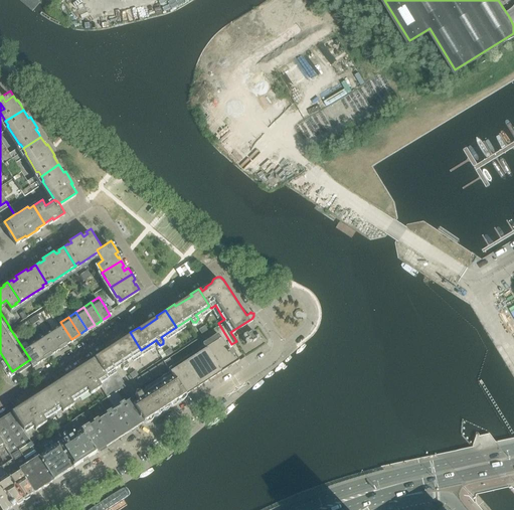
[(71,339),(60,322),(53,327),(64,344),(71,339)]
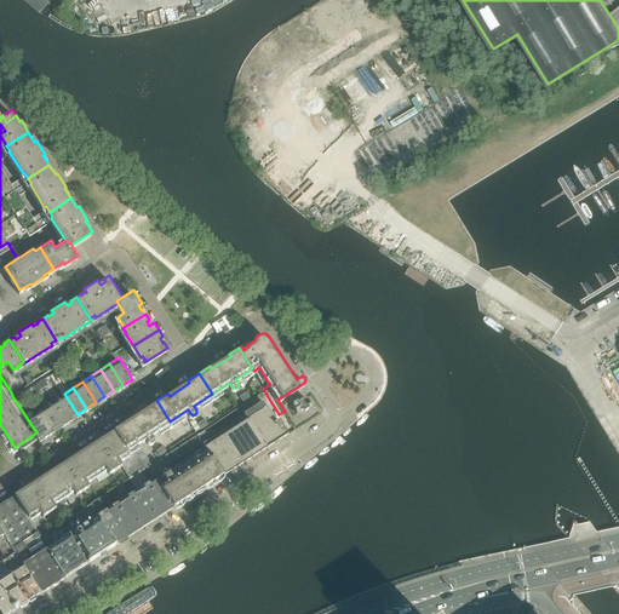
[(78,414),(64,394),(55,400),(68,420),(78,414)]
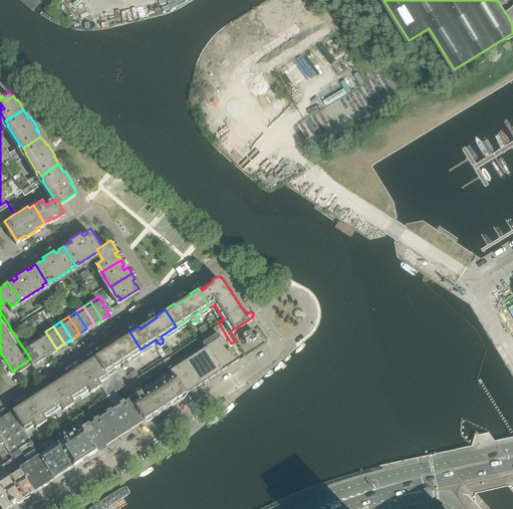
[(259,335),(260,332),(258,332),(255,327),(252,327),(247,330),(246,330),(242,332),(246,339),(250,337),(253,337),(257,335),(259,335)]
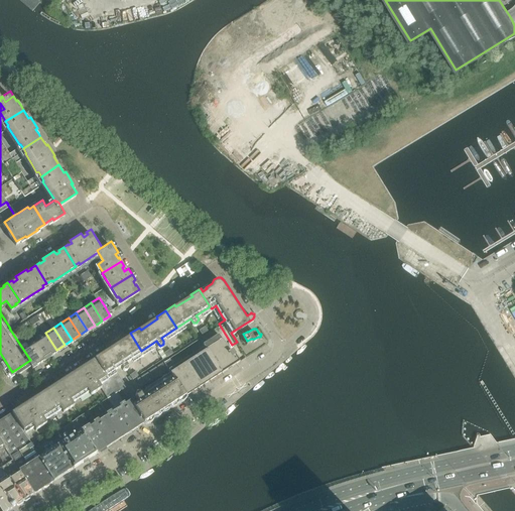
[(186,393),(240,358),(232,347),(230,348),(219,332),(202,343),(203,344),(168,366),(170,369),(175,376),(186,393)]
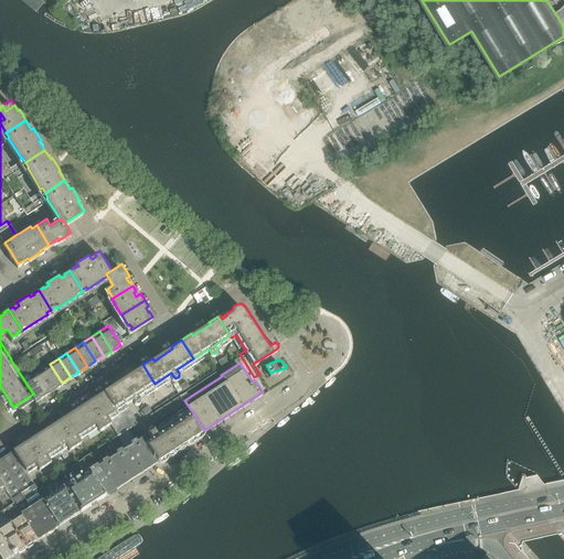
[(62,383),(50,364),(41,369),(53,388),(62,383)]
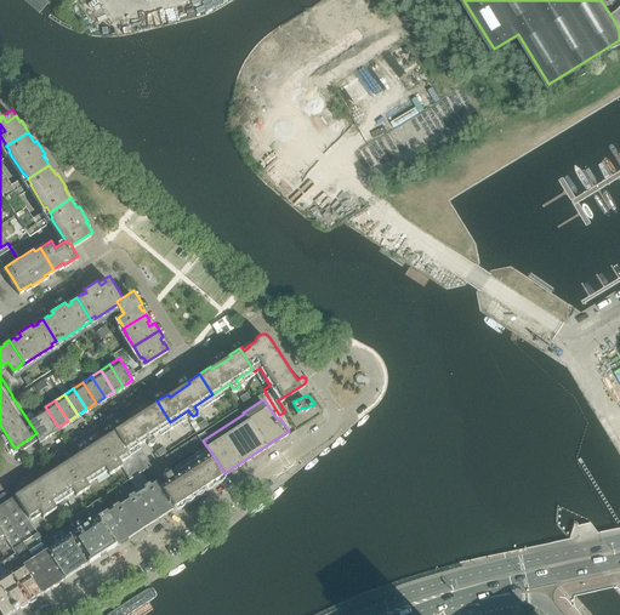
[(170,422),(157,400),(146,408),(147,410),(137,417),(136,415),(115,428),(129,449),(118,456),(123,463),(131,476),(142,468),(147,463),(149,462),(152,461),(151,459),(140,442),(147,437),(149,440),(151,442),(152,442),(154,442),(155,440),(155,439),(155,437),(153,433),(170,422)]
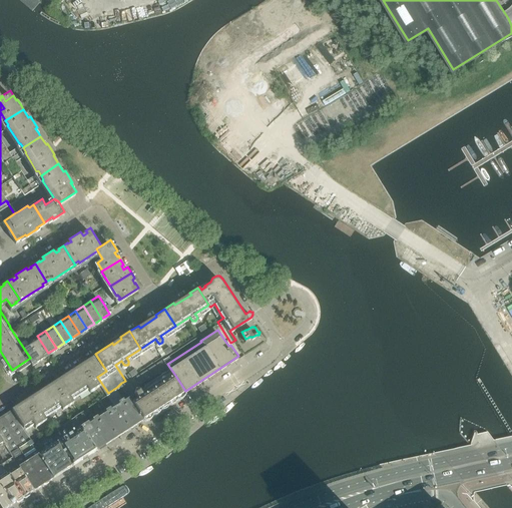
[(48,353),(37,336),(30,340),(41,358),(48,353)]
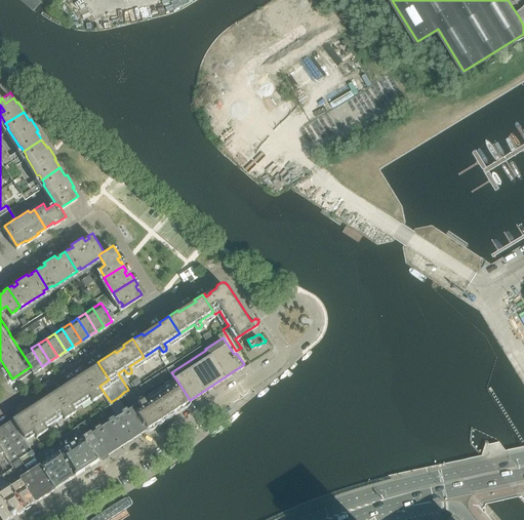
[(42,366),(31,348),(23,354),(31,366),(34,371),(42,366)]
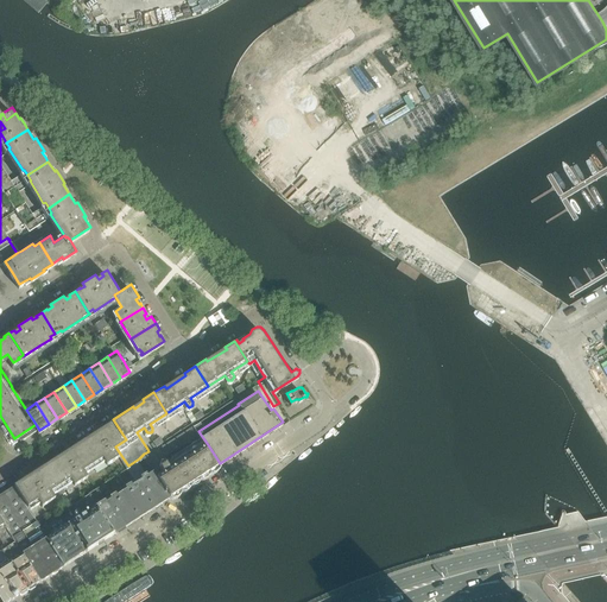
[(197,416),(195,411),(191,406),(187,410),(193,418),(197,416)]
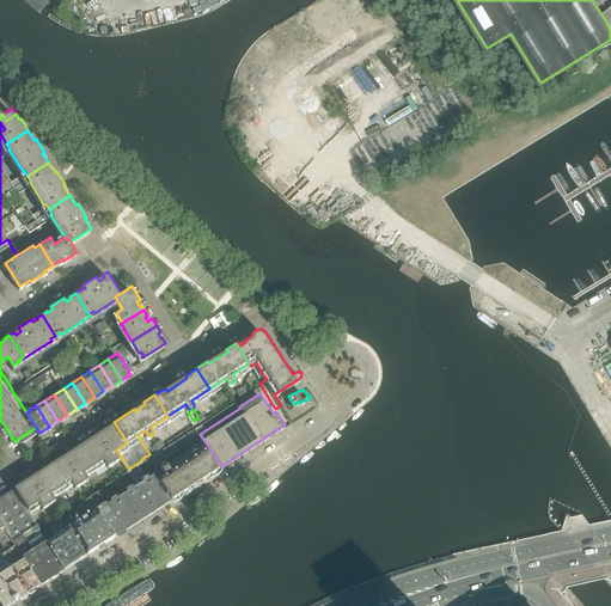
[(127,442),(114,422),(80,442),(95,464),(104,458),(109,464),(121,457),(116,450),(127,442)]
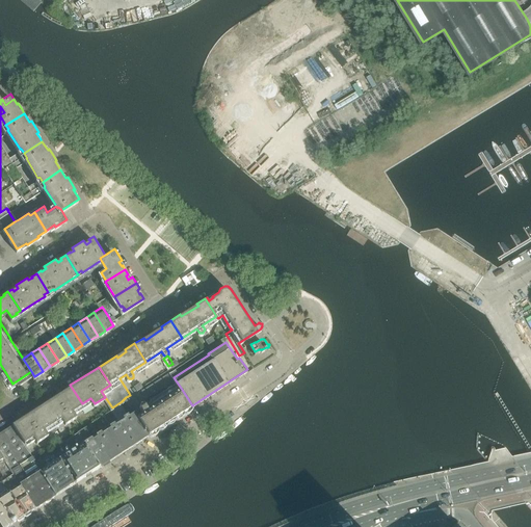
[(143,384),(140,378),(134,383),(137,387),(141,385),(143,384)]
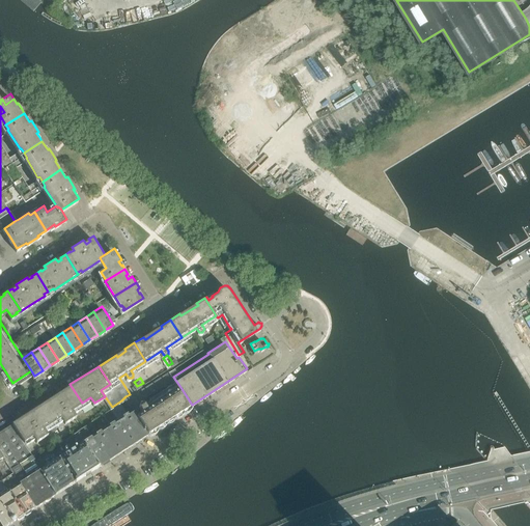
[(192,405),(180,387),(175,380),(150,396),(150,397),(145,402),(144,399),(143,399),(141,400),(140,402),(140,403),(140,405),(144,410),(139,413),(150,431),(192,405)]
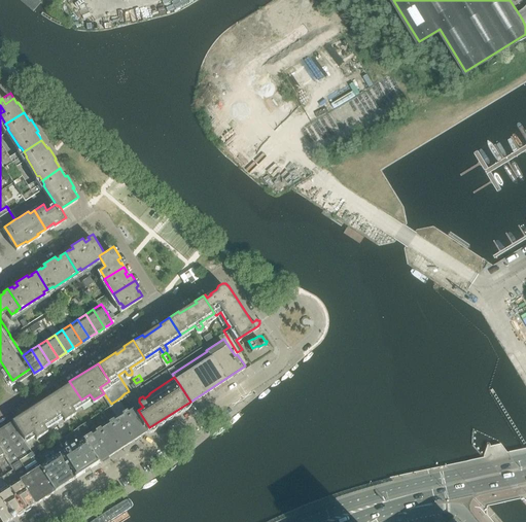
[(72,406),(81,399),(69,381),(41,399),(54,418),(62,413),(66,418),(76,411),(72,406)]
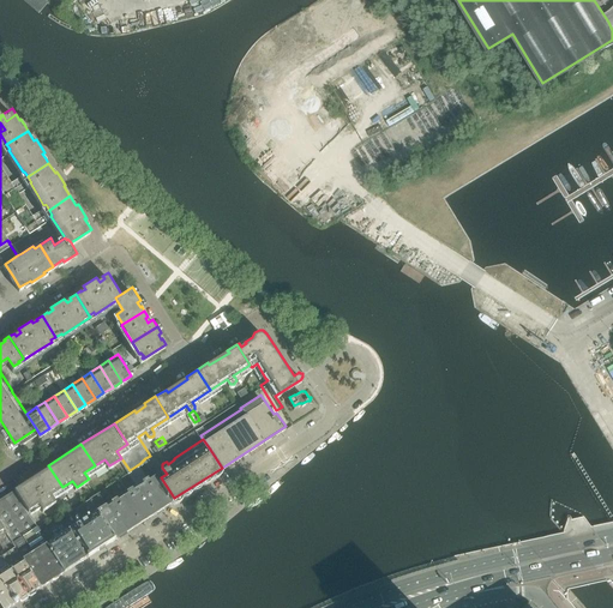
[(174,498),(161,477),(158,479),(155,474),(149,476),(145,470),(140,463),(130,470),(132,473),(127,476),(128,479),(136,485),(132,487),(130,485),(125,487),(127,489),(121,493),(139,521),(174,498)]
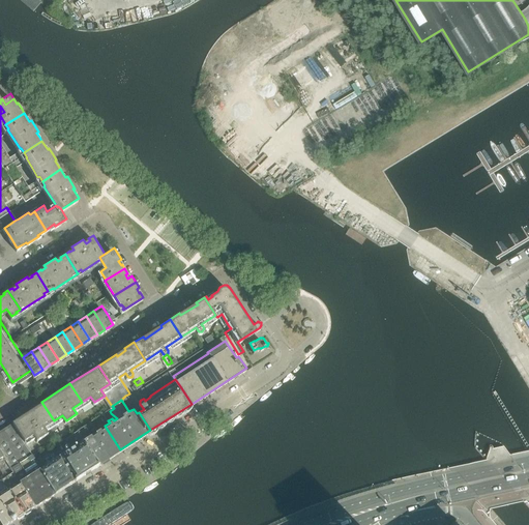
[(45,427),(54,420),(41,402),(13,420),(26,439),(34,433),(38,438),(49,432),(45,427)]
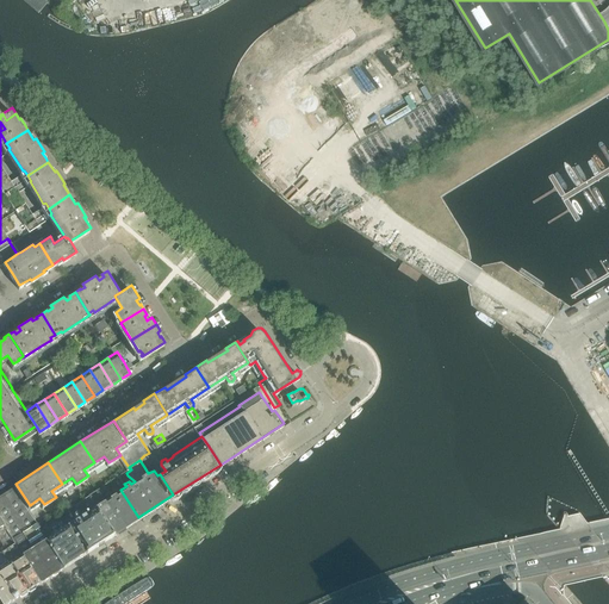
[(138,517),(120,490),(116,492),(115,490),(111,493),(104,483),(89,492),(115,531),(138,517)]
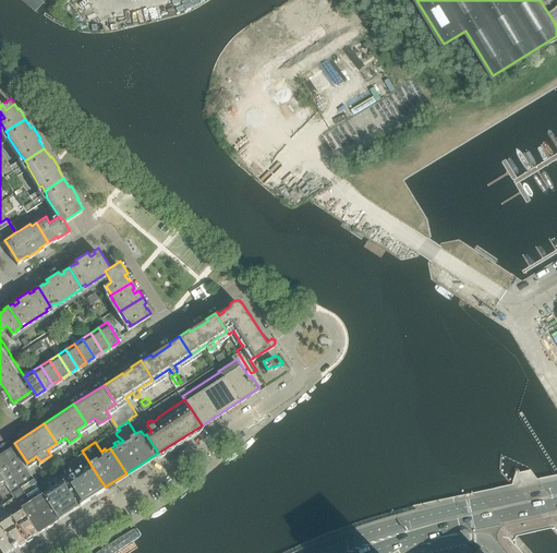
[(58,516),(36,480),(37,479),(27,463),(14,443),(0,451),(0,472),(14,494),(15,494),(22,505),(37,529),(58,516)]
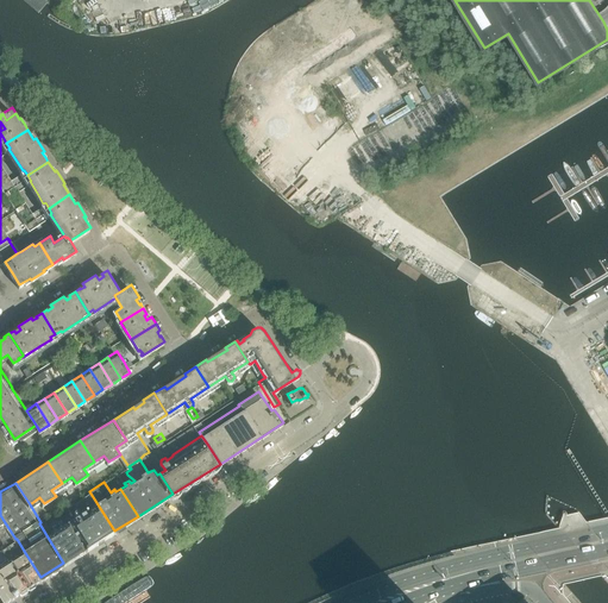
[(114,531),(89,491),(74,502),(61,510),(68,522),(86,548),(114,531)]
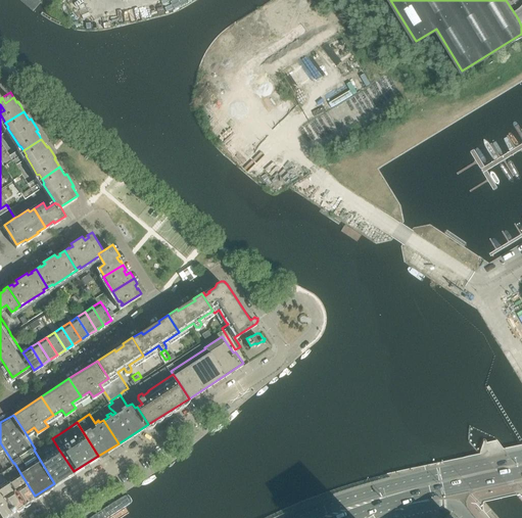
[(74,471),(58,449),(52,438),(35,449),(34,450),(54,483),(74,471)]
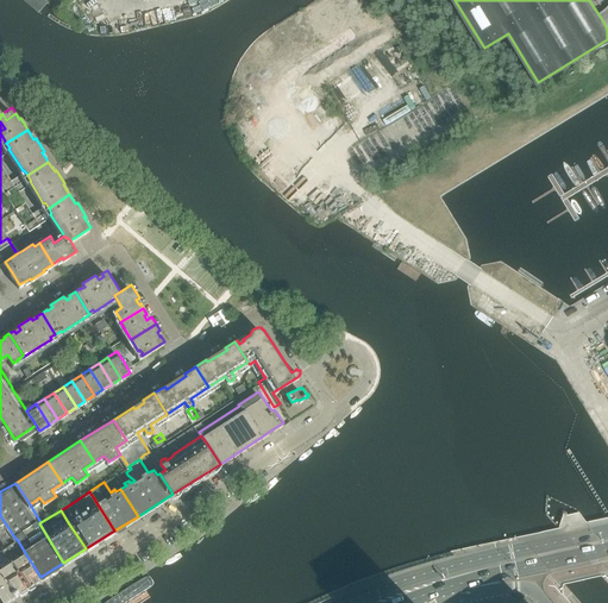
[(16,539),(0,515),(0,534),(6,544),(16,539)]
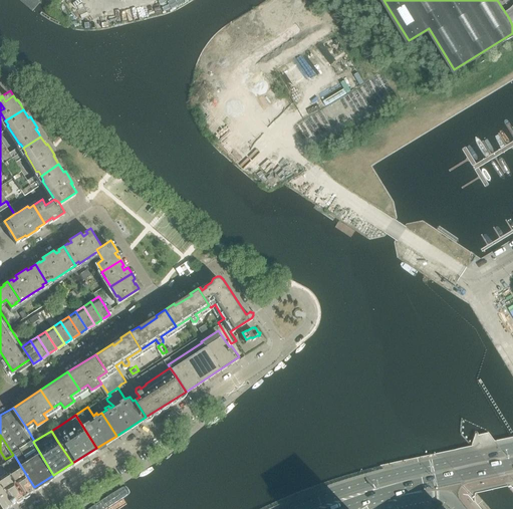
[(34,487),(20,465),(14,455),(13,455),(3,462),(9,472),(23,494),(34,487)]
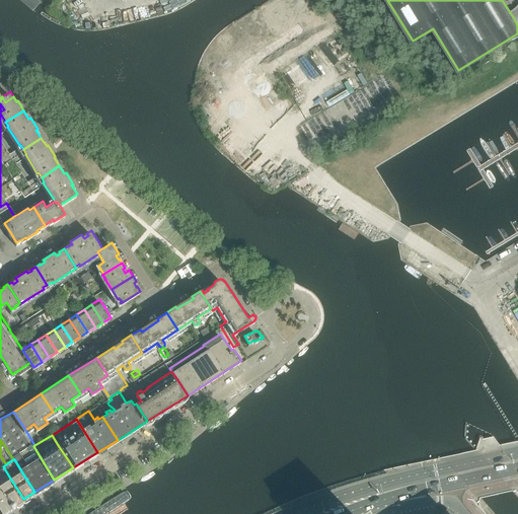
[(23,499),(9,476),(0,482),(0,486),(12,506),(23,499)]
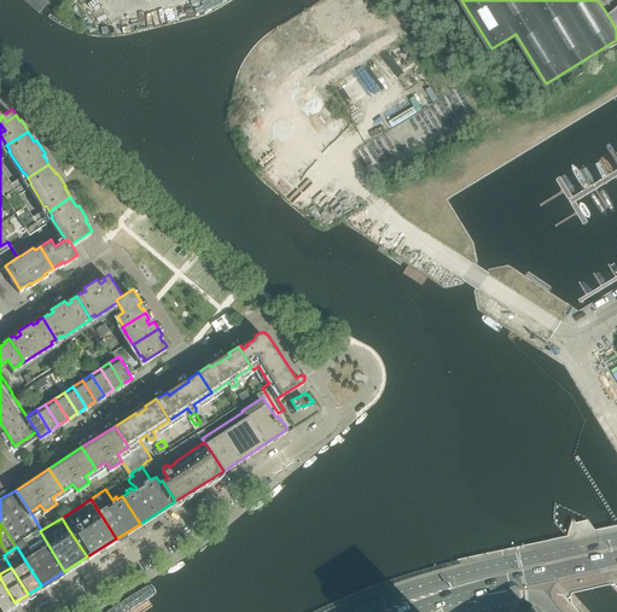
[(15,602),(0,578),(0,605),(3,610),(15,602)]
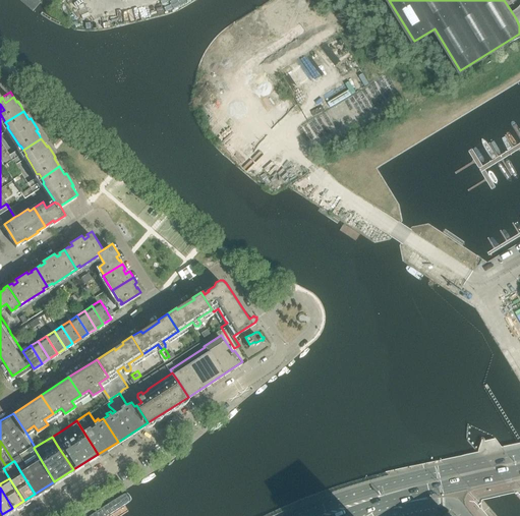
[(85,515),(84,515),(112,515),(113,515),(111,511),(133,496),(128,489),(85,515)]
